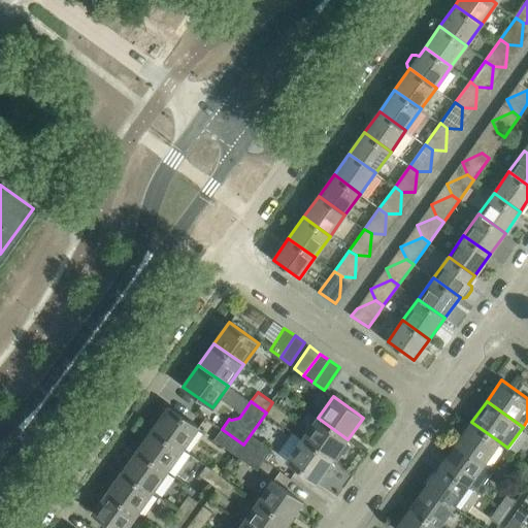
[(288,413),(272,402),(266,413),(281,423),(288,413)]
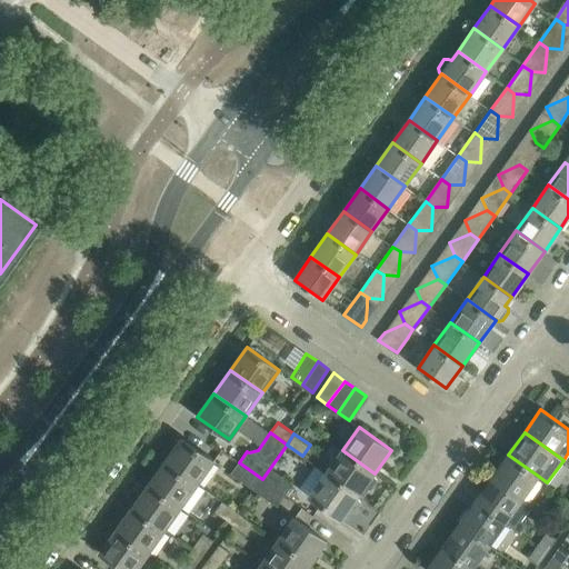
[(213,459),(182,437),(166,460),(197,482),(213,459)]
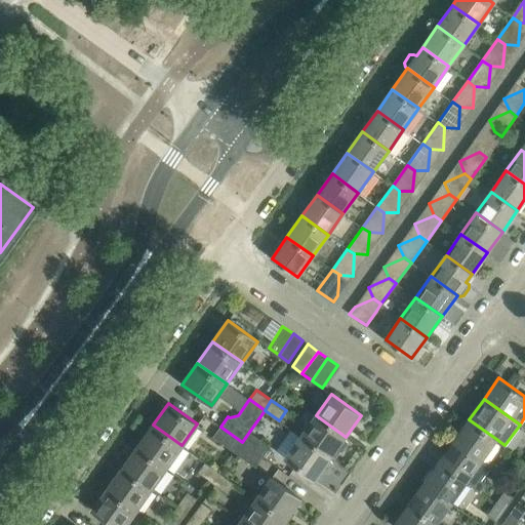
[(345,438),(346,437),(316,415),(300,437),(330,457),(336,449),(342,451),(349,443),(345,438)]
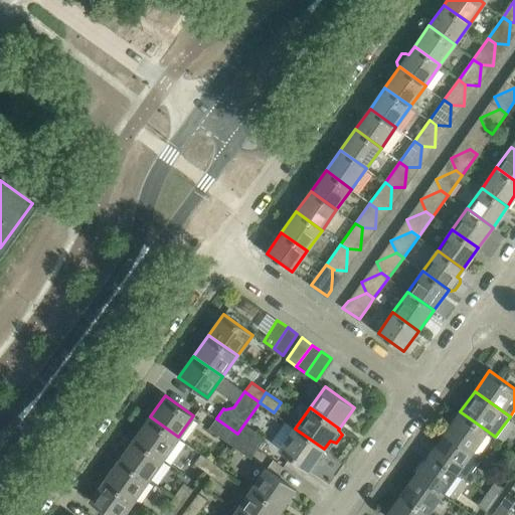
[(487,431),(460,411),(445,433),(472,452),(473,451),(487,431)]
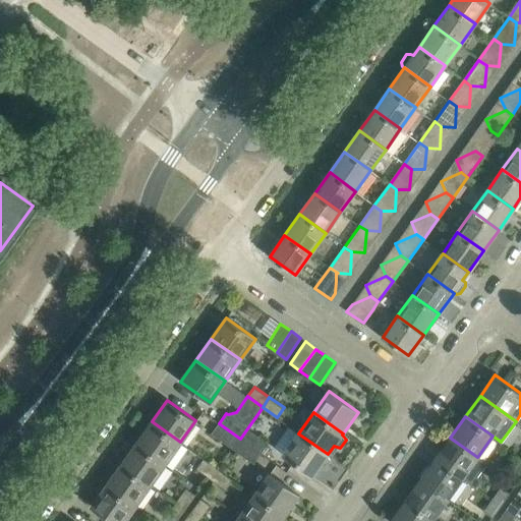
[(180,442),(152,421),(136,443),(165,463),(180,442)]
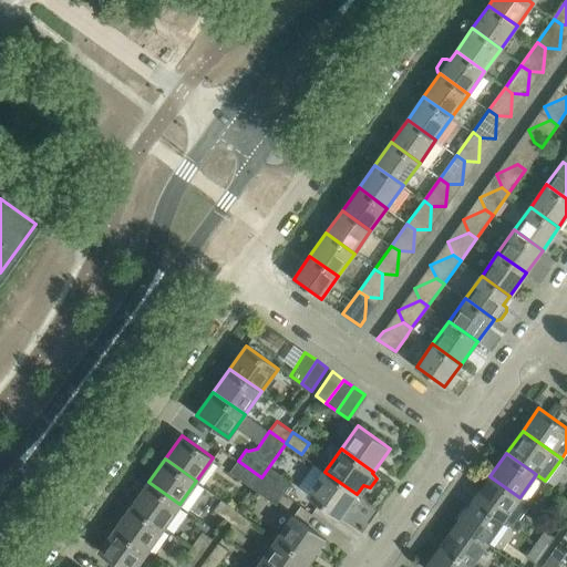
[(261,477),(238,461),(230,471),(254,487),(261,477)]
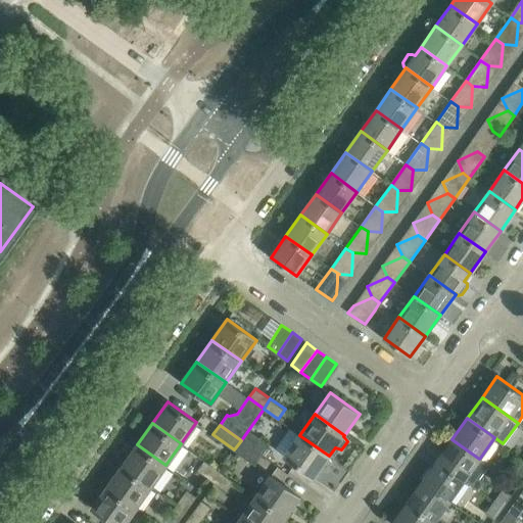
[(270,445),(248,430),(241,440),(262,456),(270,445)]
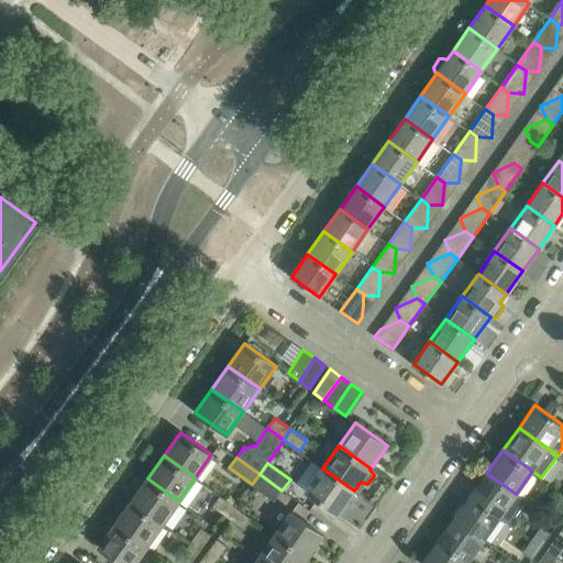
[(353,493),(354,490),(322,468),(306,490),(338,514),(344,505),(351,507),(357,498),(353,493)]
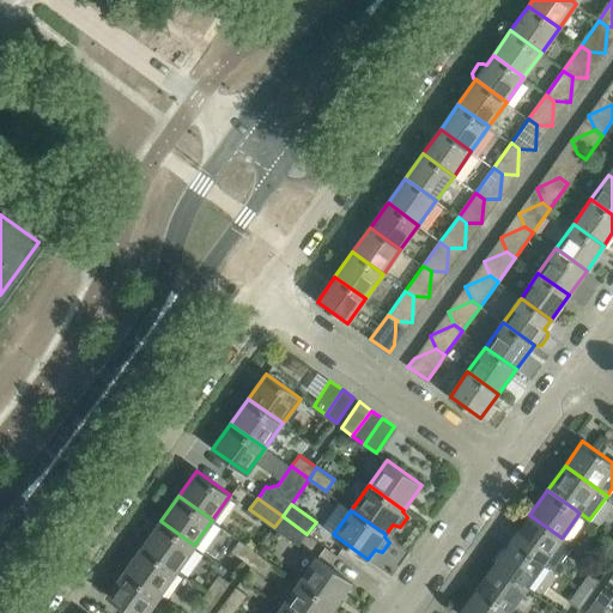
[(562,538),(529,515),(513,539),(544,563),(545,562),(562,574),(569,564),(563,560),(574,545),(563,536),(562,538)]
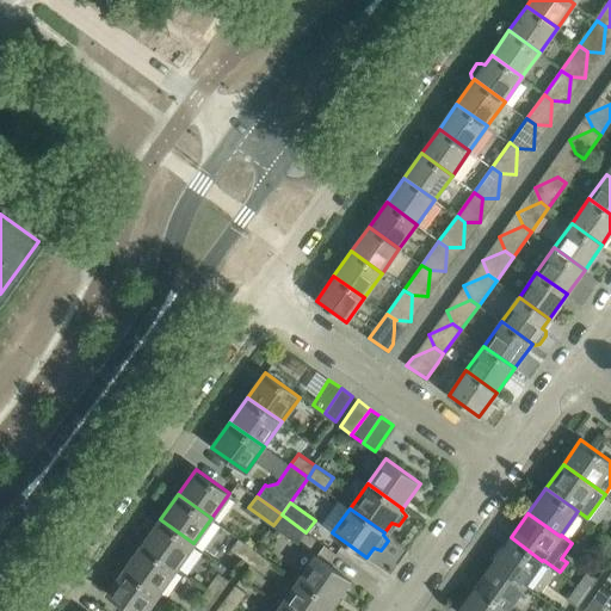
[(306,532),(282,514),(273,525),(298,543),(306,532)]
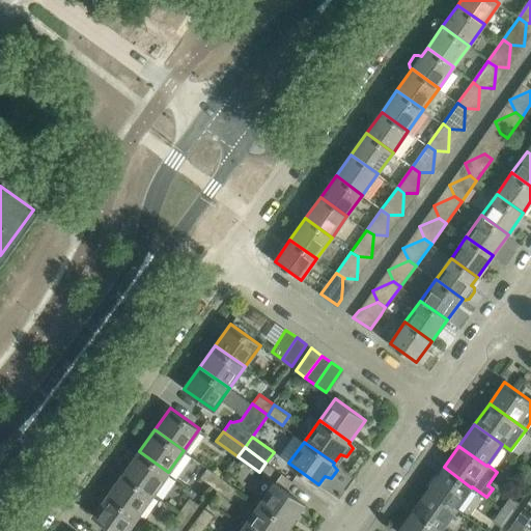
[(168,472),(139,451),(123,473),(154,494),(168,472)]
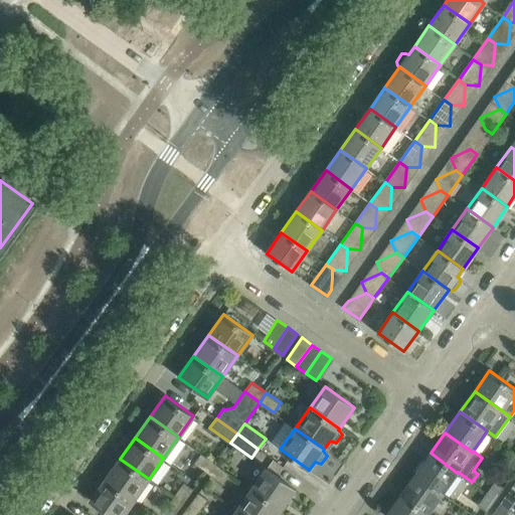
[(216,463),(201,453),(194,463),(209,473),(216,463)]
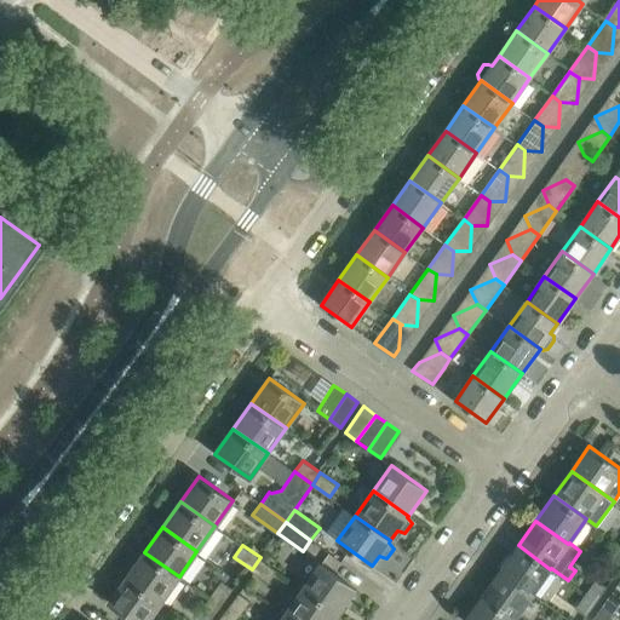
[(550,569),(518,545),(500,570),(533,593),(550,569)]
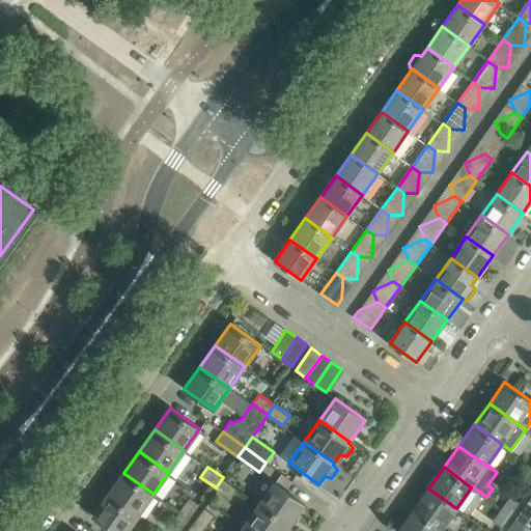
[(530,486),(530,467),(522,480),(530,486)]
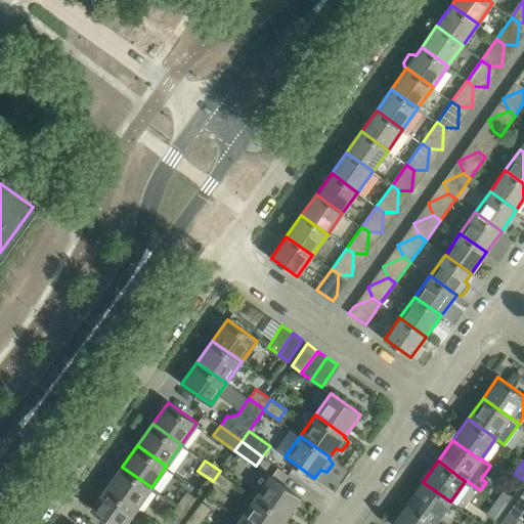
[(151,487),(122,467),(107,487),(136,508),(151,487)]
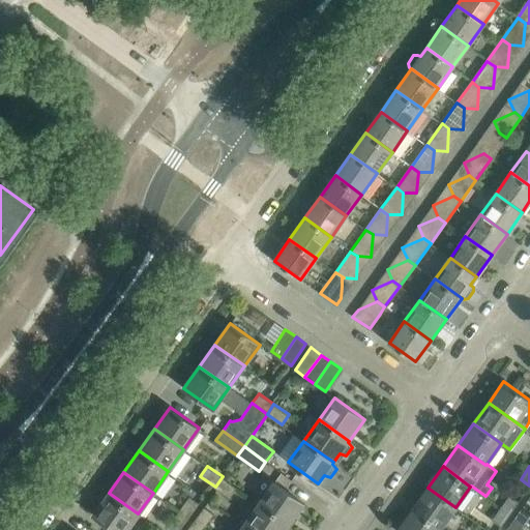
[(237,487),(223,476),(215,487),(230,497),(237,487)]
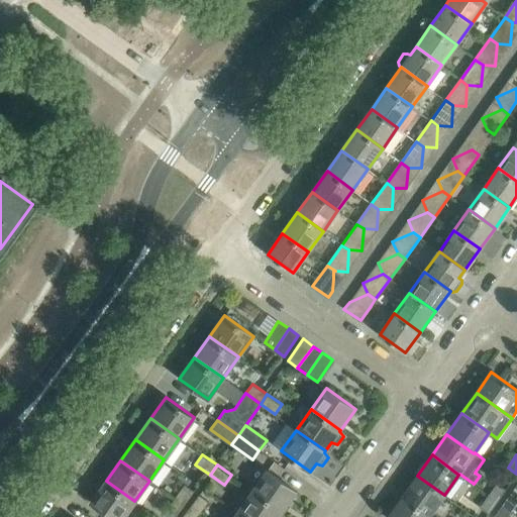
[(268,471),(253,492),(282,512),(297,491),(281,480),(268,471)]
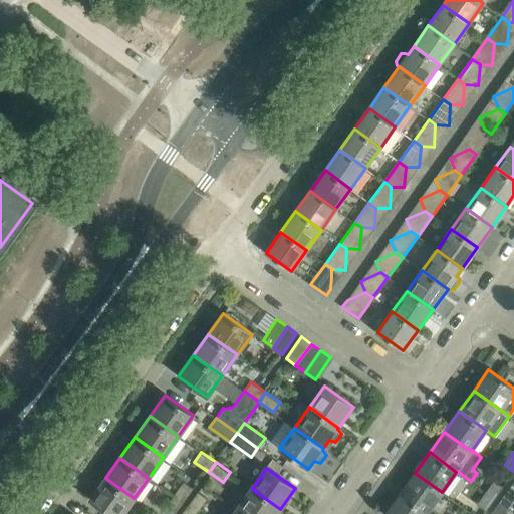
[(442,492),(415,473),(400,494),(427,513),(442,492)]
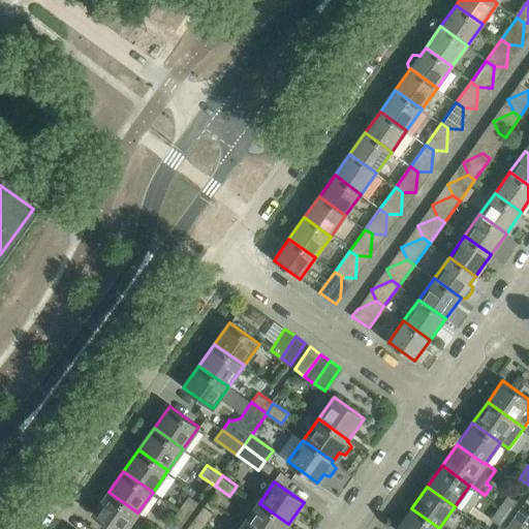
[(125,528),(137,512),(109,492),(93,514),(114,528),(125,528)]
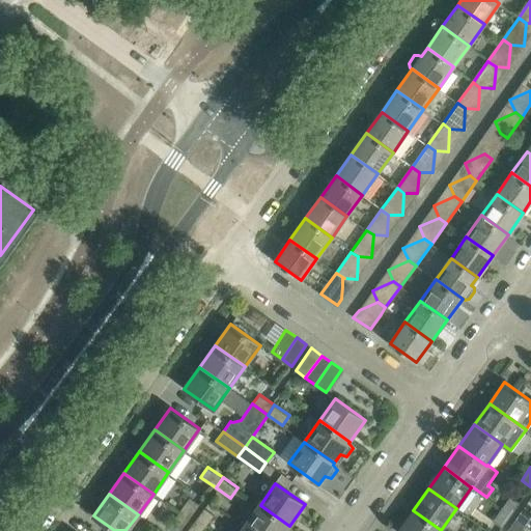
[(189,519),(199,504),(190,498),(179,511),(189,519)]
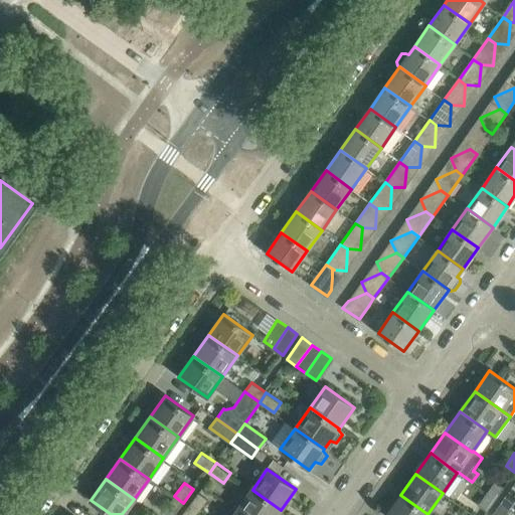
[(494,483),(486,495),(495,501),(503,490),(494,483)]
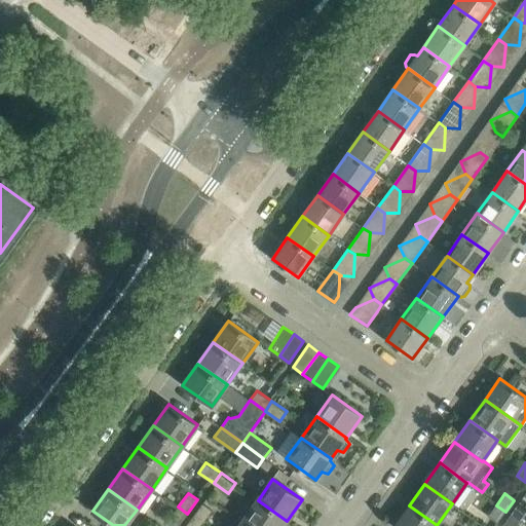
[(249,525),(283,525),(287,521),(258,500),(242,521),(249,525)]
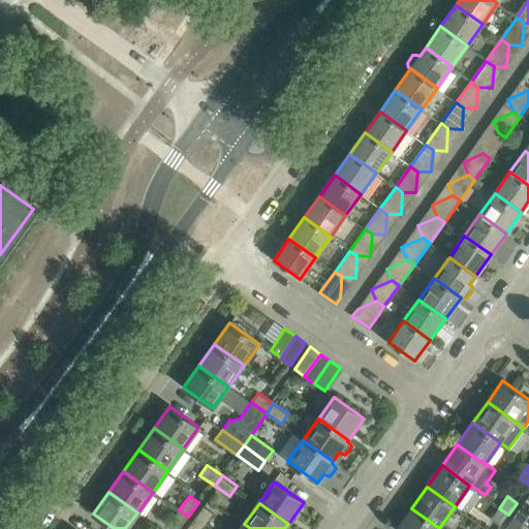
[(213,512),(204,506),(194,520),(204,527),(213,512)]
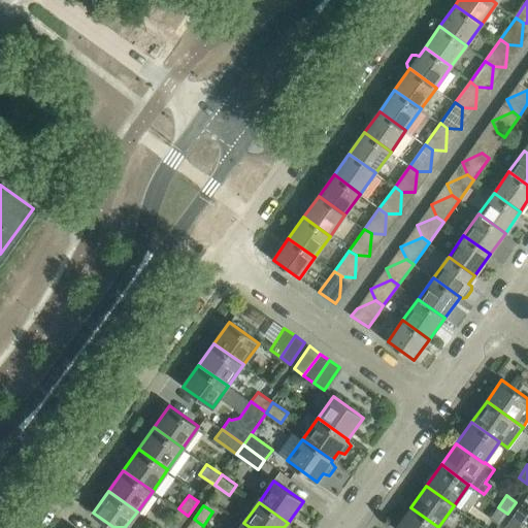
[(527,510),(521,505),(513,518),(522,524),(527,514),(527,510)]
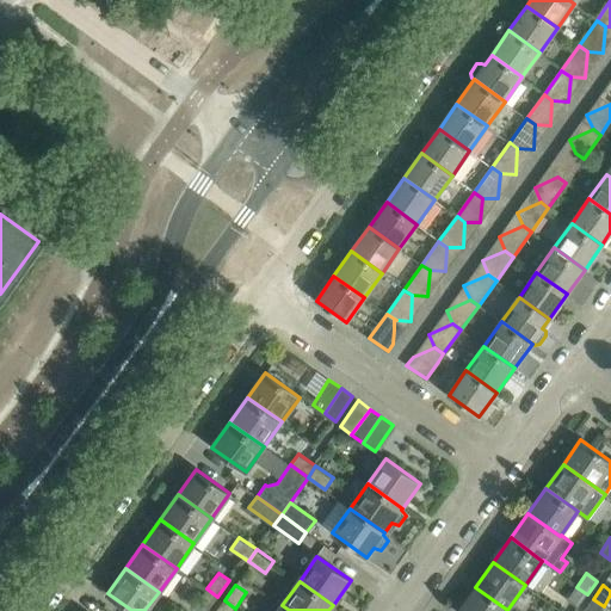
[(506,610),(507,610),(475,587),(457,610),(506,610)]
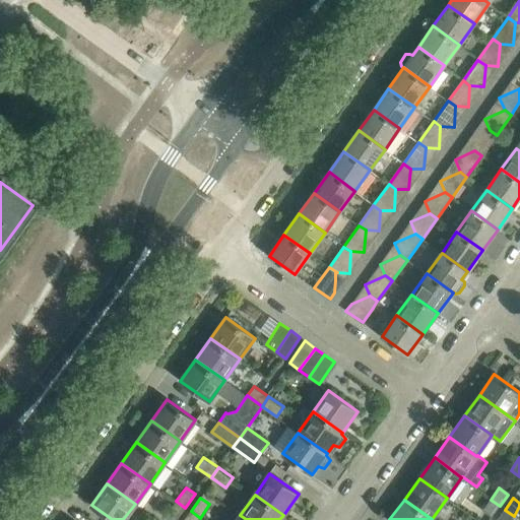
[(491,519),(500,506),(491,500),(481,513),(491,519)]
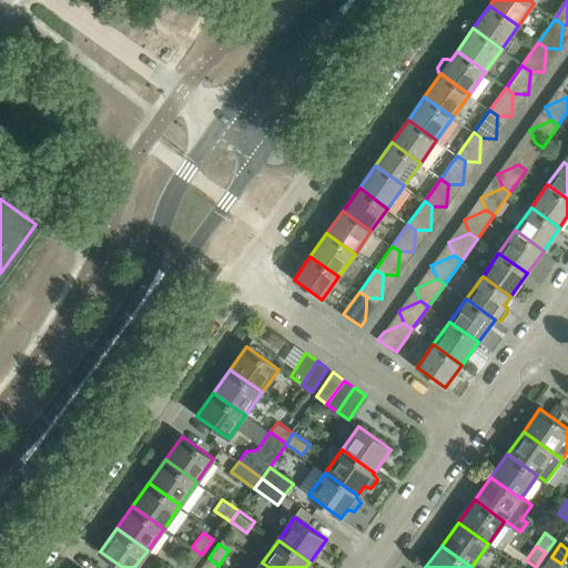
[(185,567),(192,567),(202,555),(192,547),(180,565),(185,567)]
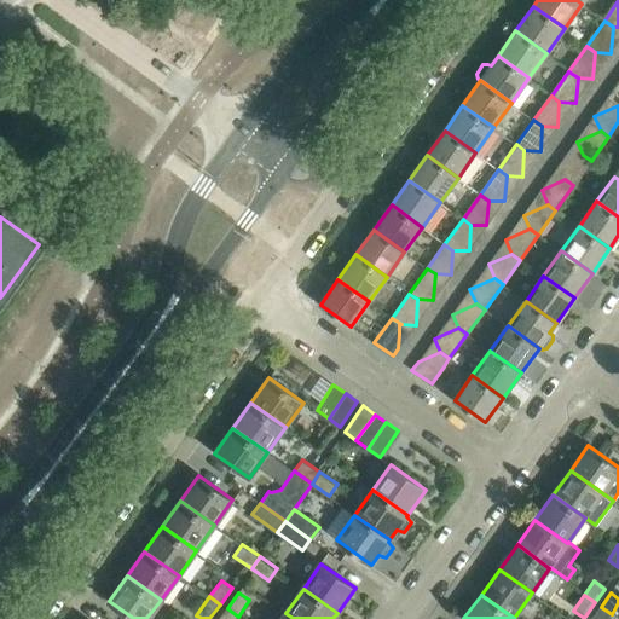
[(607,618),(612,614),(601,607),(591,618),(607,618)]
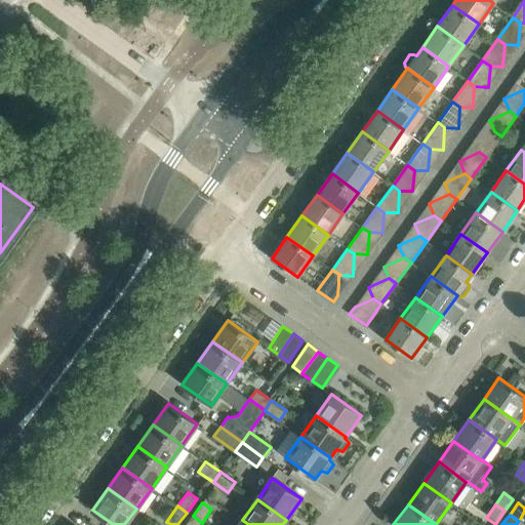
[(200,524),(202,523),(193,516),(186,524),(200,524)]
